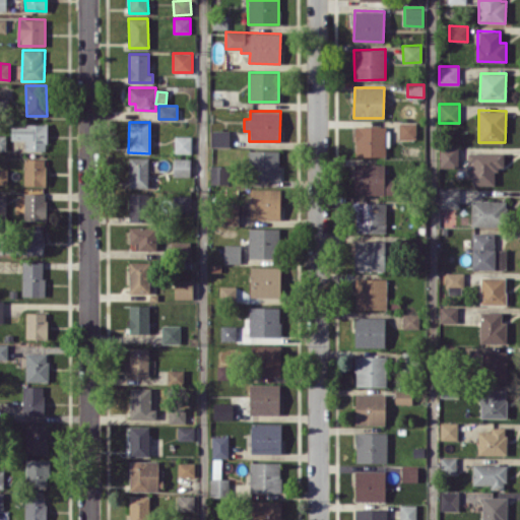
[(416,122),(399,122),(399,139),(415,139),(416,122)]
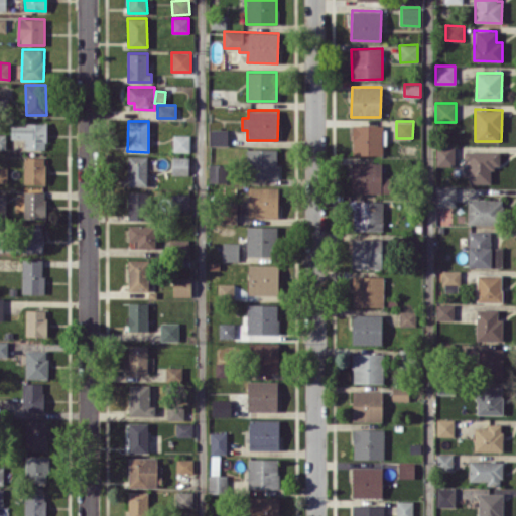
[(11,123),(11,138),(25,139),(25,149),(46,149),(46,124),(11,123)]
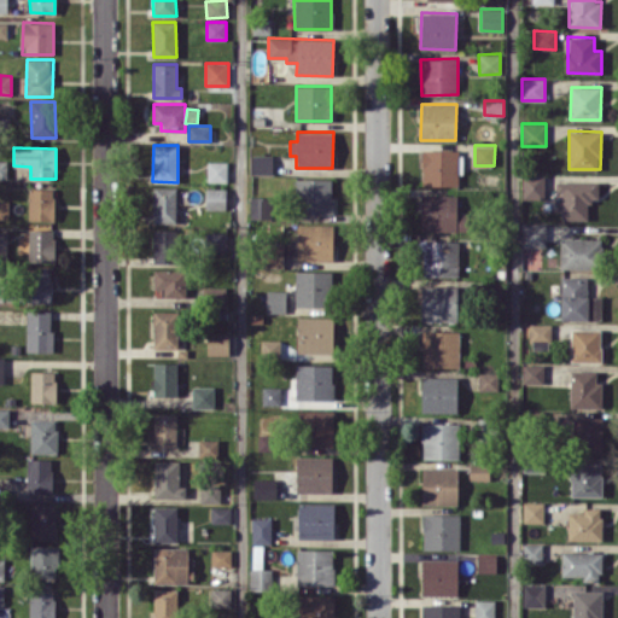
[(458,186),(459,150),(423,149),(421,185),(458,186)]
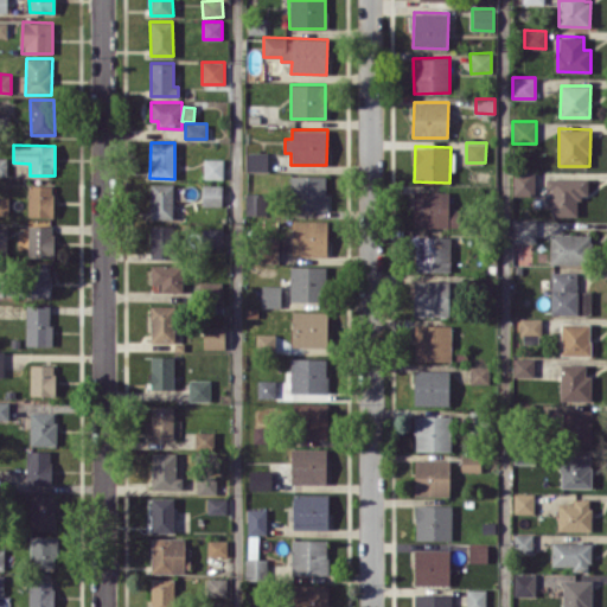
[(247,171),(268,172),(268,152),(247,152),(247,171)]
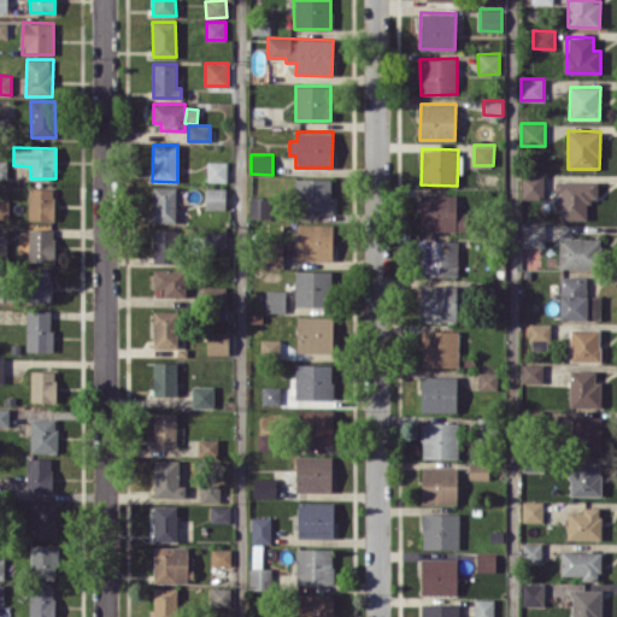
[(206,181),(227,182),(228,162),(206,160),(206,181)]
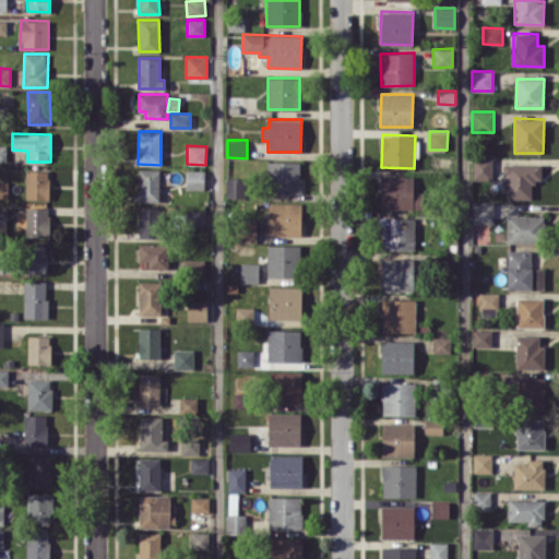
[(491,180),(492,157),(473,157),(472,179),(491,180)]
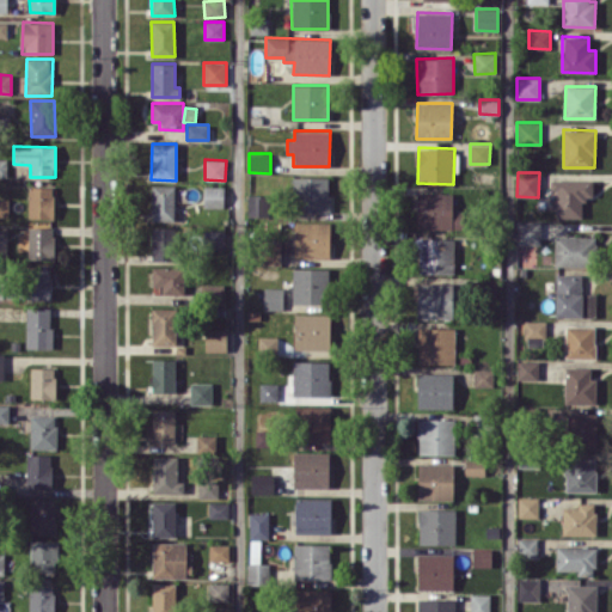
[(329,176),(293,177),(294,213),(329,213),(329,176)]
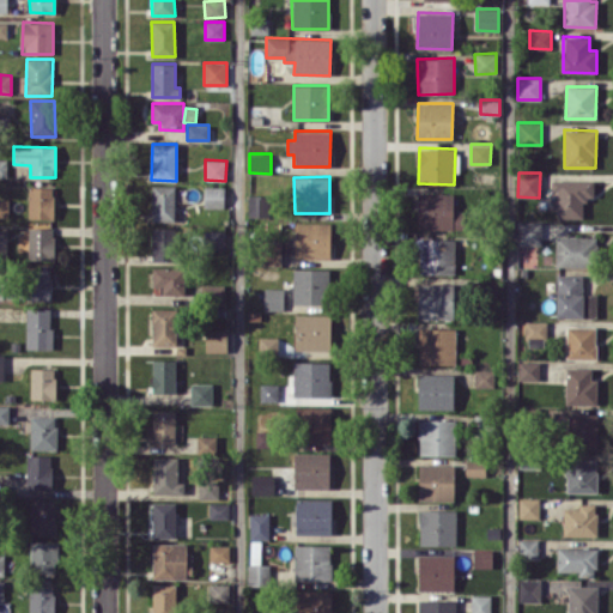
[(557,190),(557,217),(583,218),(583,198),(593,199),(594,180),(551,180),(551,190),(557,190)]
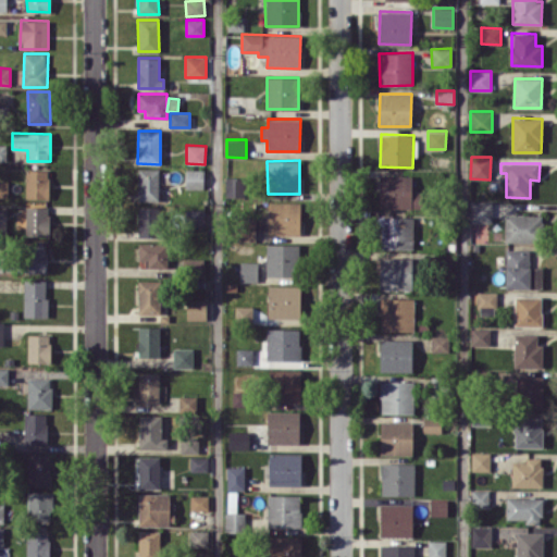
[(137,200),(159,200),(159,169),(138,169),(137,200)]
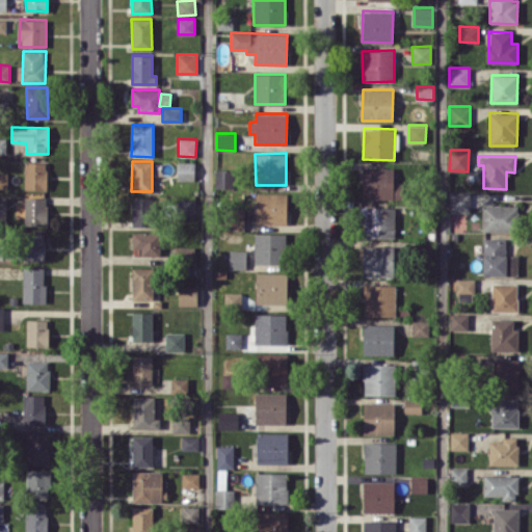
[(194,181),(194,162),(177,161),(177,181),(194,181)]
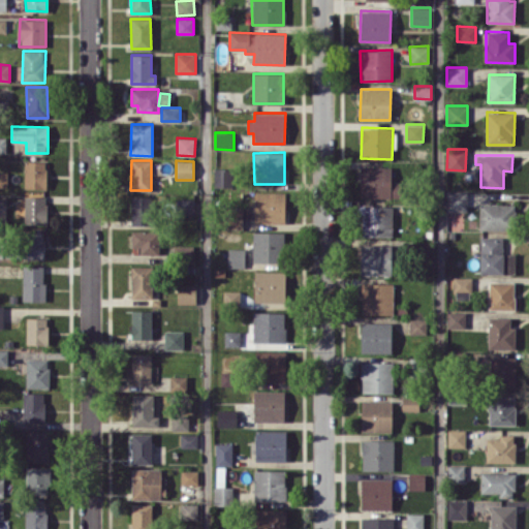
[(25,188),(47,187),(47,161),(24,161),(25,188)]
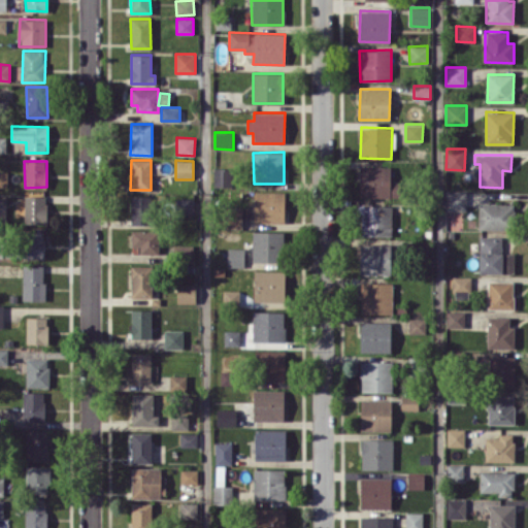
[(398,197),(399,182),(391,182),(391,167),(360,166),(359,197),(398,197)]
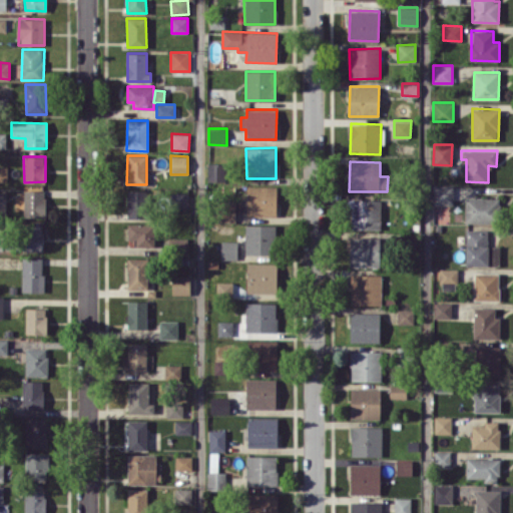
[(207,181),(226,181),(226,163),(207,163),(207,181)]
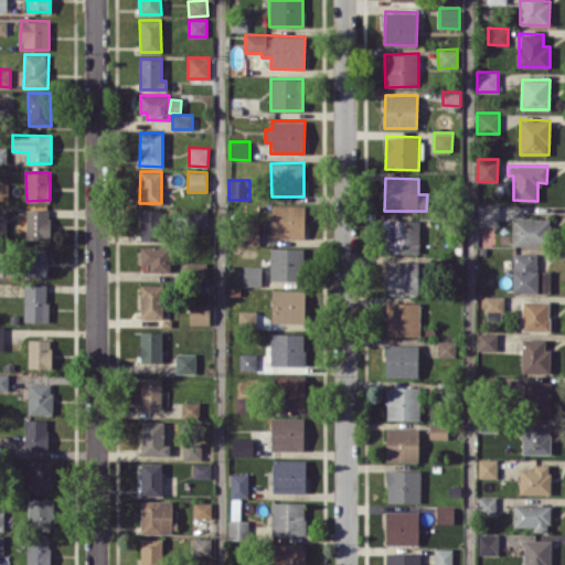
[(477,226),(499,225),(499,203),(477,204),(477,226)]
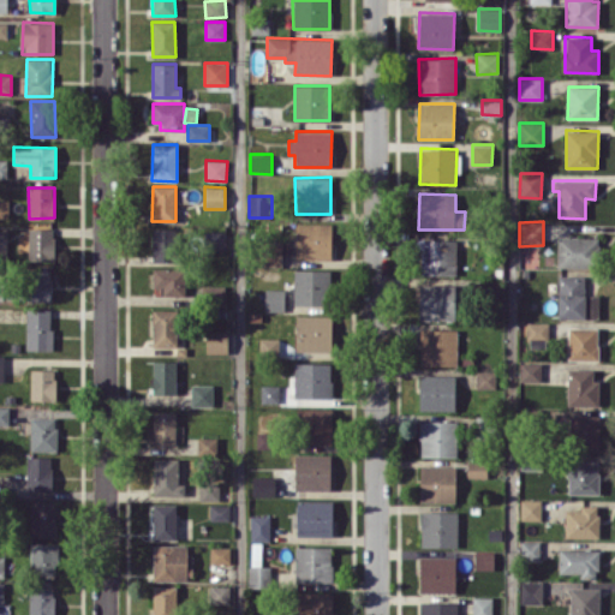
[(296,258),(330,260),(332,224),(296,224),(296,258)]
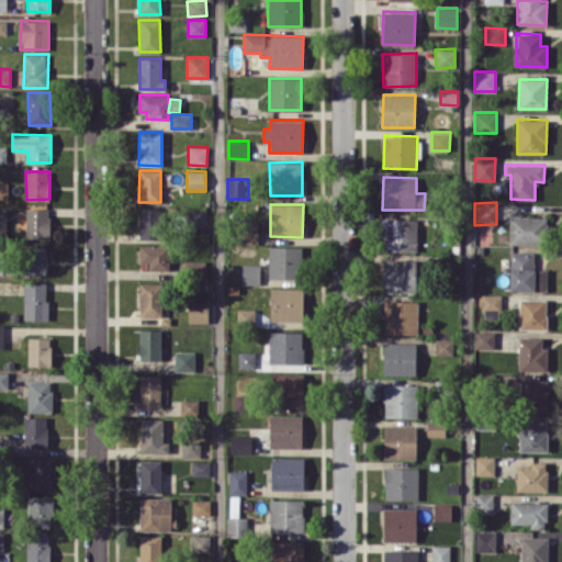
[(49,238),(49,209),(26,208),(25,237),(49,238)]
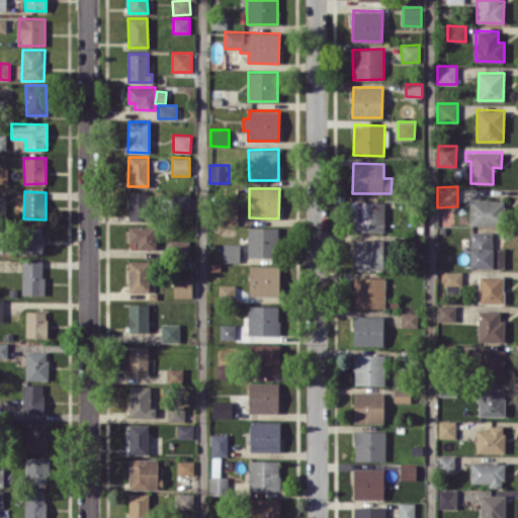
[(150,221),(150,192),(128,191),(128,220),(150,221)]
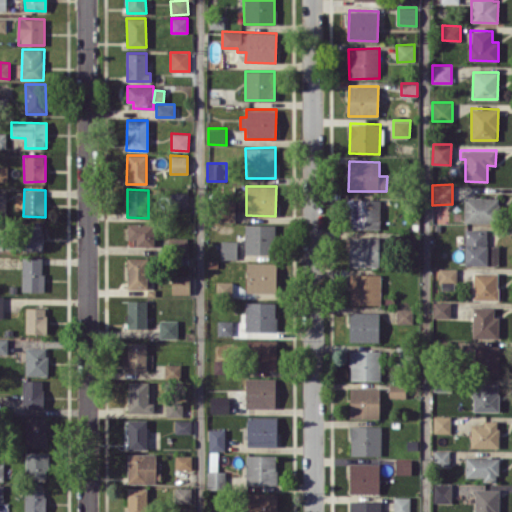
[(464,223),(498,222),(497,197),(464,197),(464,223)]
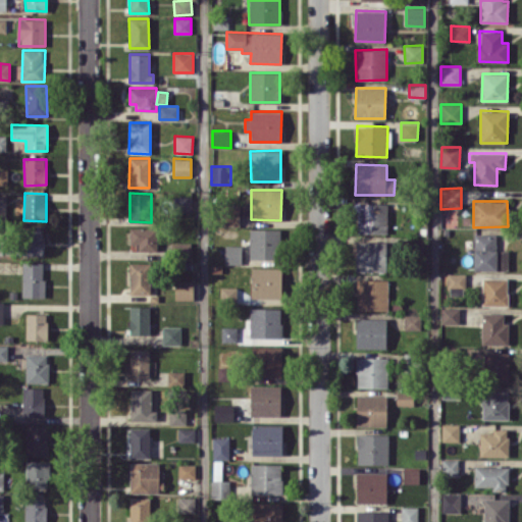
[(356,233),(387,233),(387,203),(356,203),(356,233)]
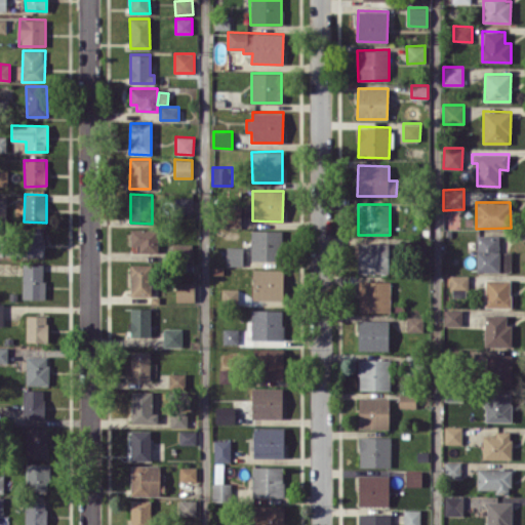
[(240,227),(241,207),(223,207),(223,227),(240,227)]
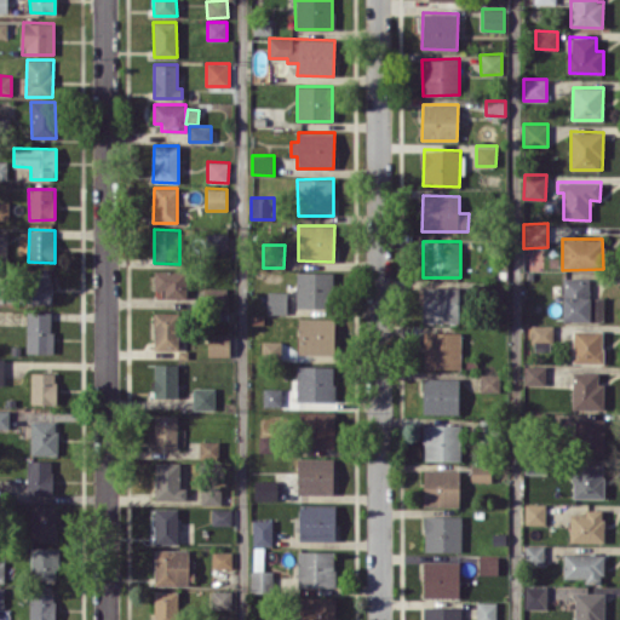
[(154,290),(162,291),(162,299),(187,299),(188,271),(154,270),(154,290)]
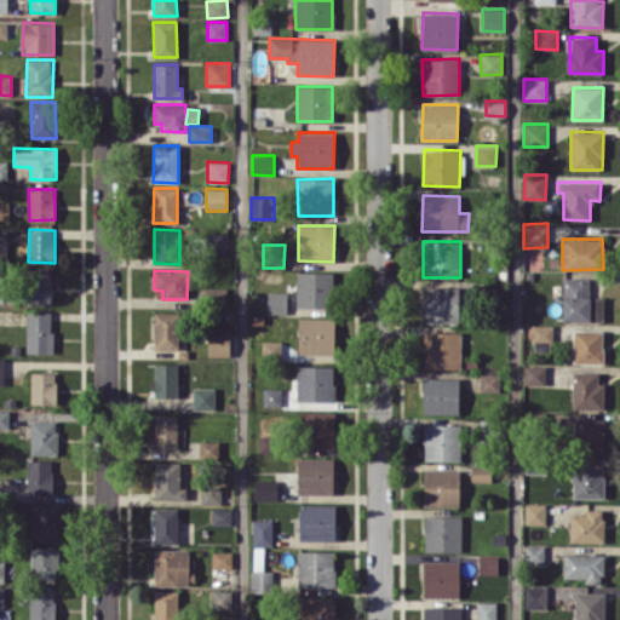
[(52,271),(28,271),(27,303),(51,304),(52,271)]
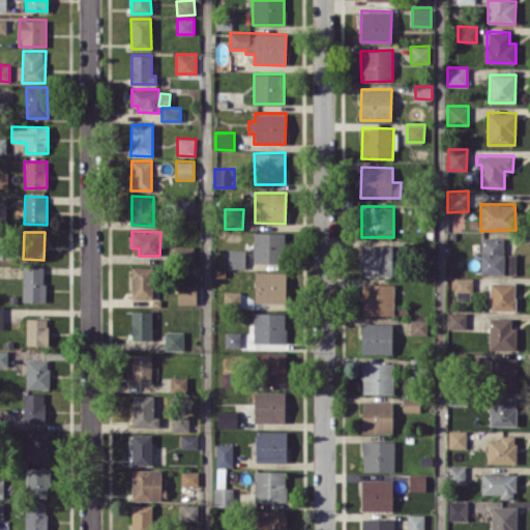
[(253,262),(283,263),(284,233),(254,232),(253,262)]
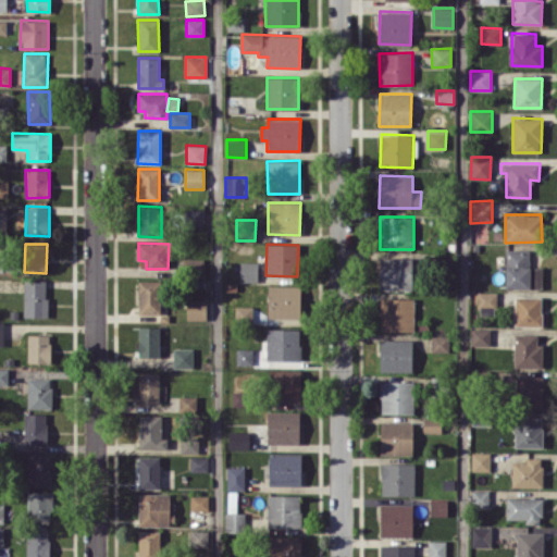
[(542,288),(542,267),(529,267),(530,249),(506,249),(505,288),(542,288)]
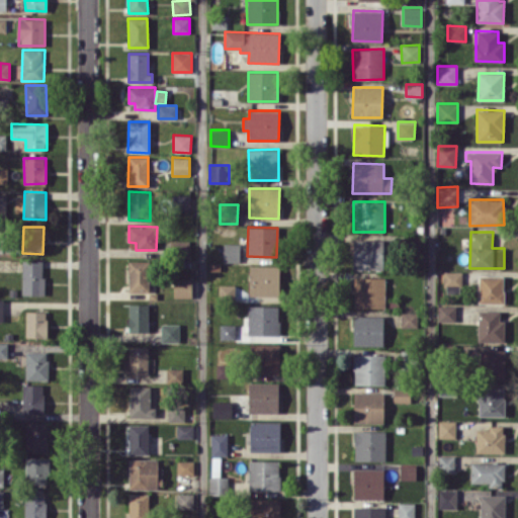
[(189,240),(170,241),(170,254),(189,254),(189,240)]
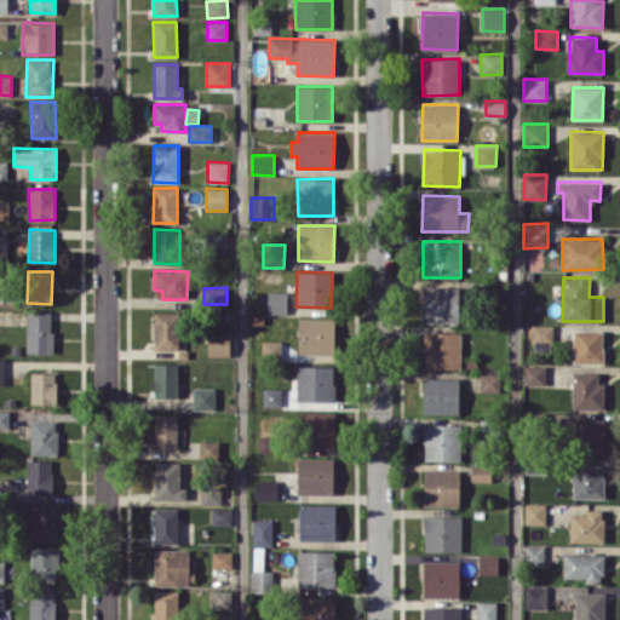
[(423,287),(423,322),(459,322),(459,287),(423,287)]
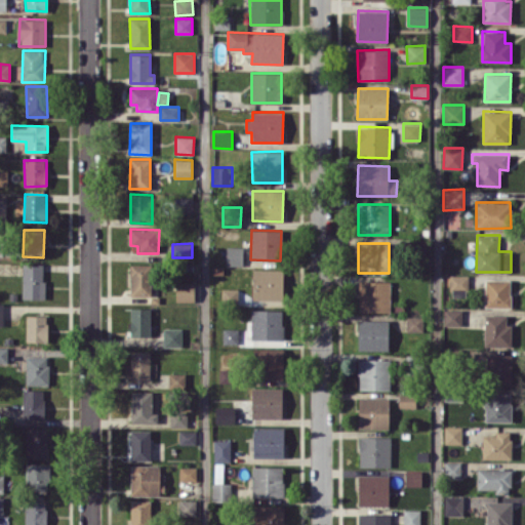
[(226,266),(243,266),(243,247),(227,247),(226,266)]
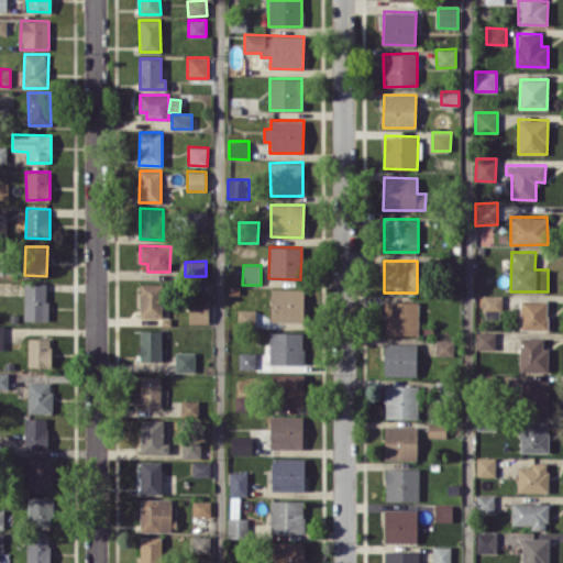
[(47,283),(24,283),(23,320),(47,320),(47,283)]
